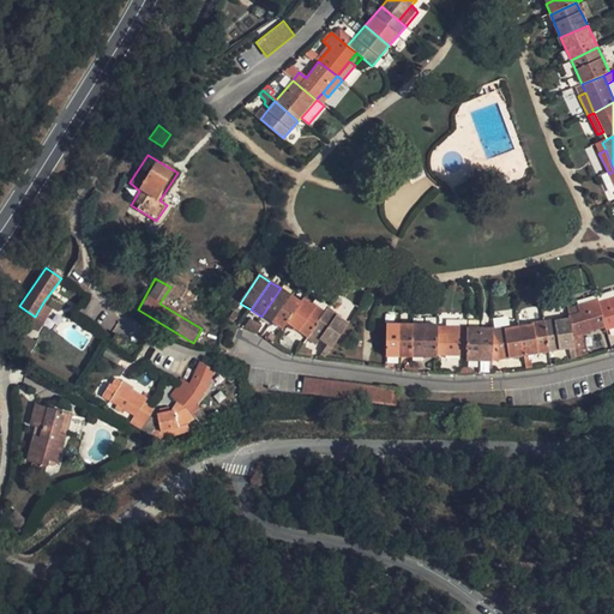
[(290,295),(281,288),(262,317),(271,324),(290,295)]
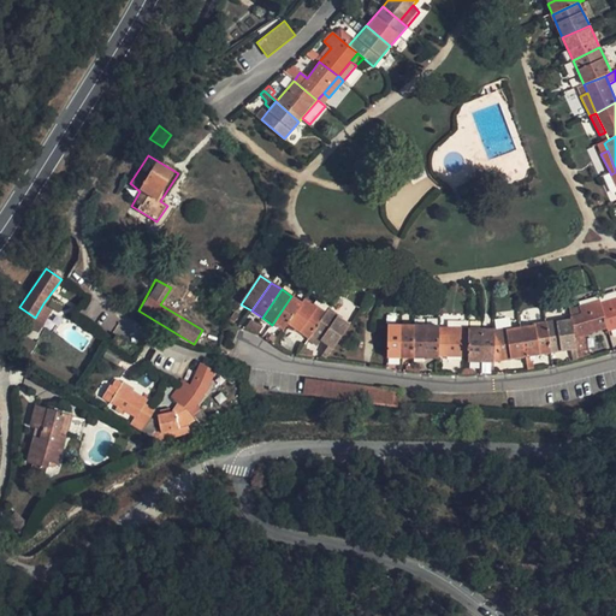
[(302,303),(291,296),(272,325),(283,332),(288,325),(302,303)]
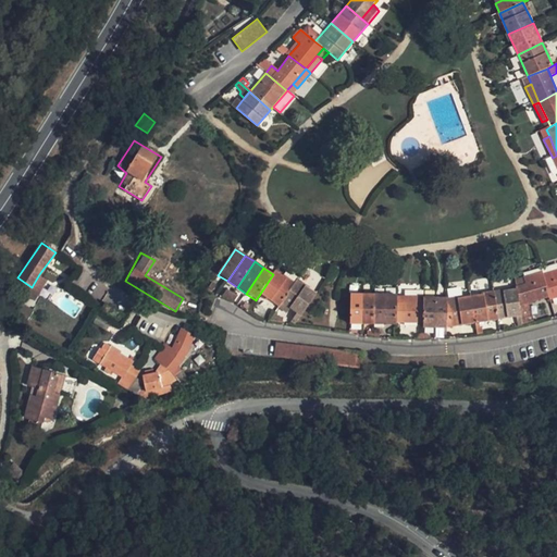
[(545,281),(556,276),(556,269),(544,273),(545,281)]
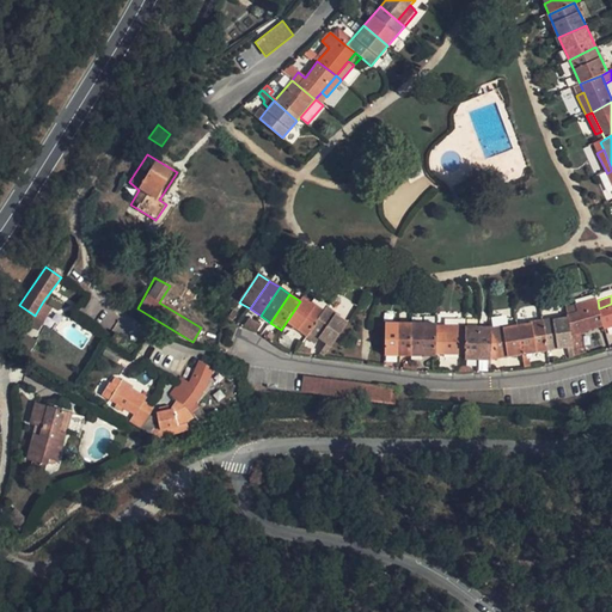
[(303,298),(300,301),(286,323),(307,337),(310,334),(324,311),(303,298)]
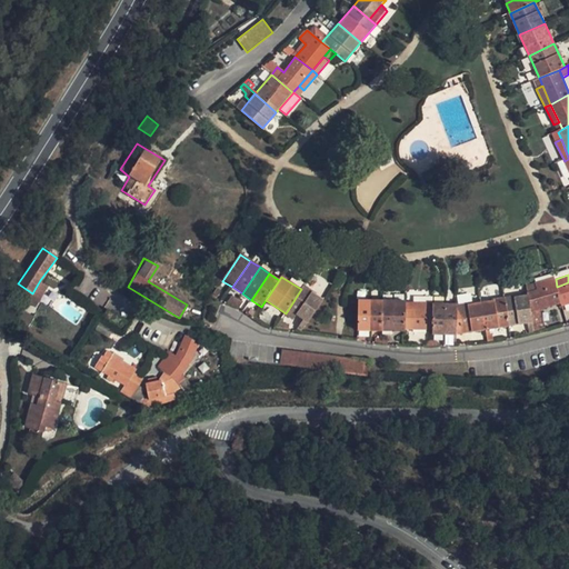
[(531,312),(562,305),(557,287),(556,279),(555,278),(543,280),(546,288),(535,290),(528,291),(528,293),(531,312)]
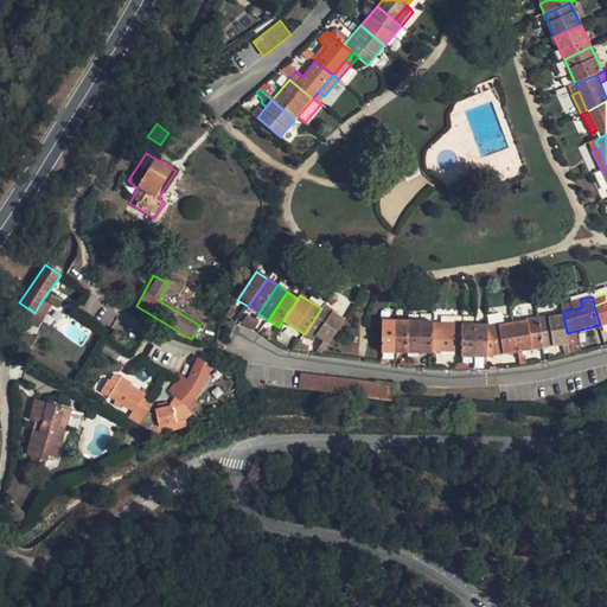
[(43,299),(34,313),(42,318),(50,304),(43,299)]
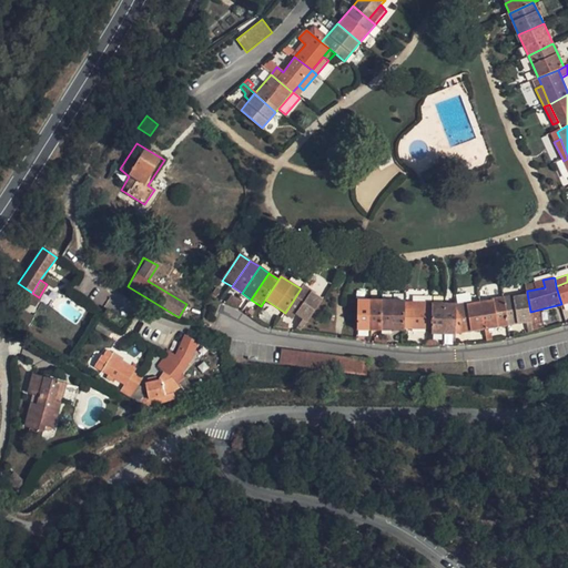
[(545,287),(543,280),(533,282),(534,290),(545,287)]
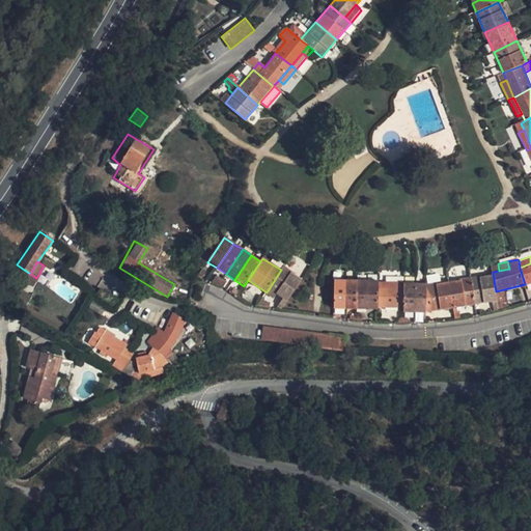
[(530,284),(530,263),(520,268),(525,284),(525,286),(530,284)]
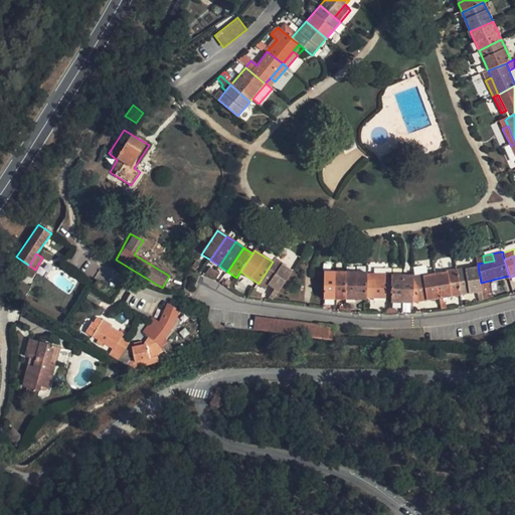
[(275,260),(273,262),(261,281),(279,292),(293,272),(275,260)]
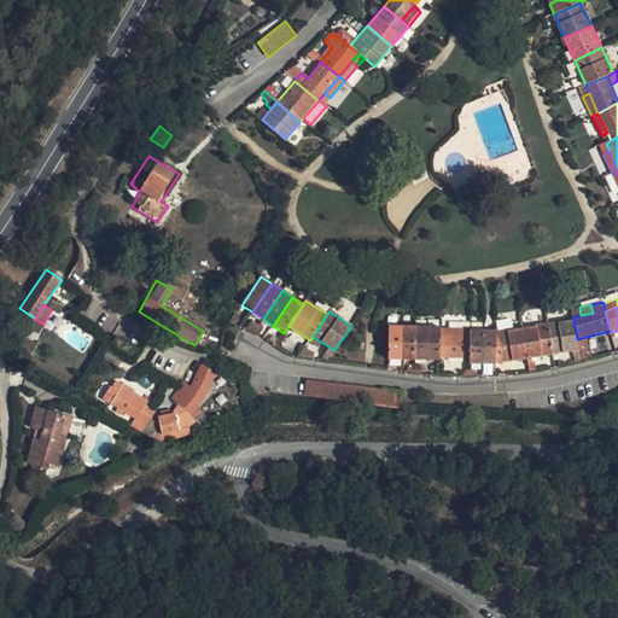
[(579,361),(577,339),(573,319),(548,324),(554,355),(554,357),(561,356),(561,354),(572,351),(573,359),(559,362),(560,366),(579,361)]
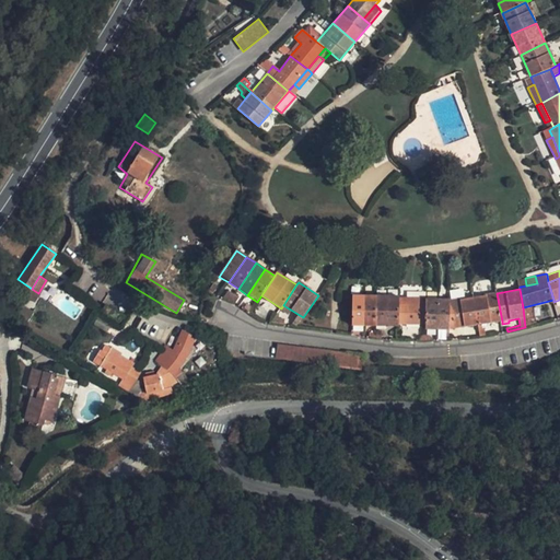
[(230,302),(234,295),(229,291),(223,299),(230,302)]
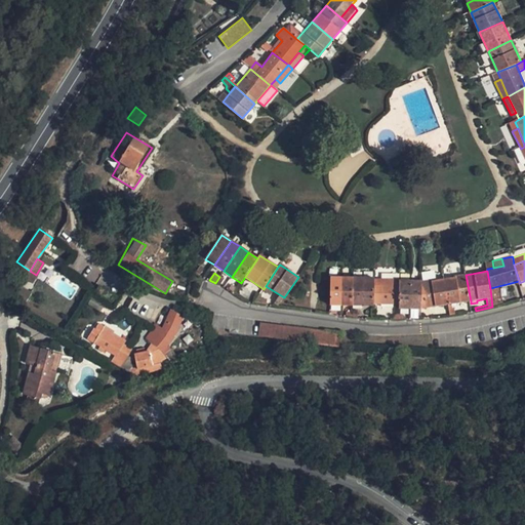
[(461,305),(471,301),(466,275),(443,278),(447,305),(452,304),(460,301),(461,305)]
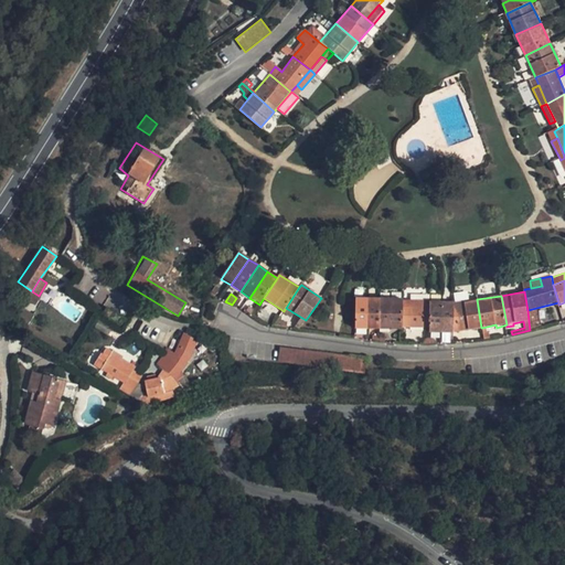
[(34,307),(21,298),(16,305),(29,316),(34,307)]
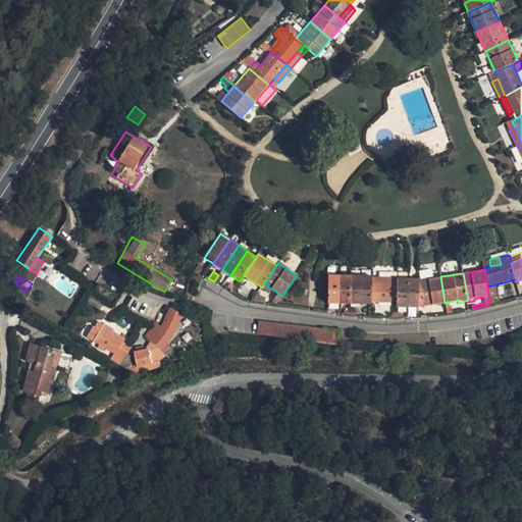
[(338,304),(340,275),(329,275),(328,303),(338,304)]
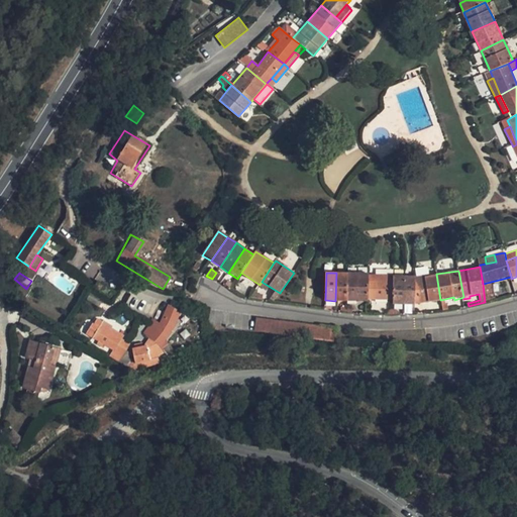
[(347,301),(348,273),(336,273),(335,301),(347,301)]
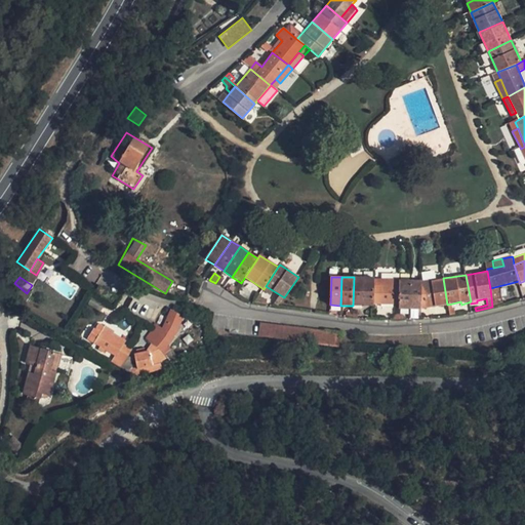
[(364,306),(364,278),(354,277),(353,306),(364,306)]
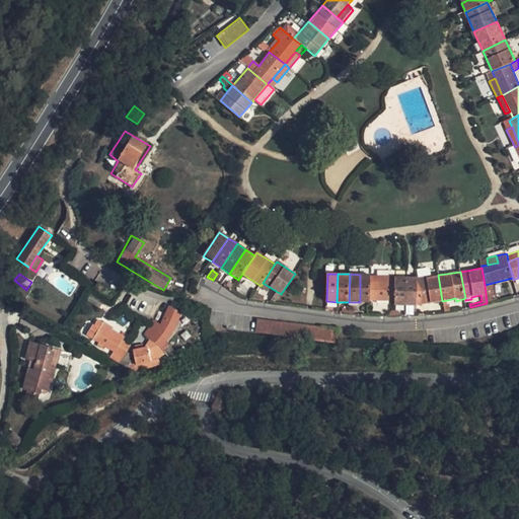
[(369,302),(370,282),(370,275),(360,275),(360,302),(369,302)]
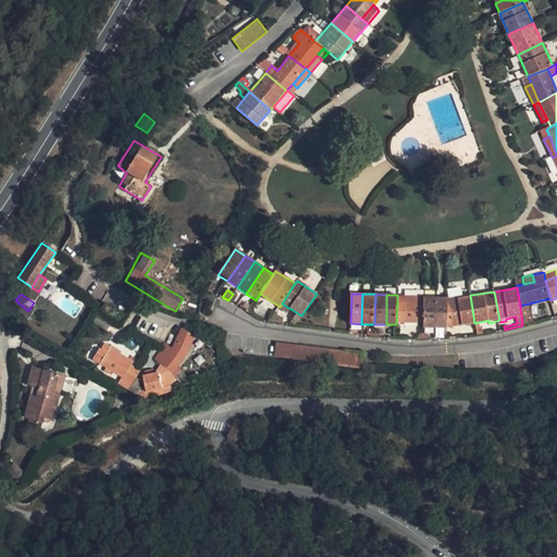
[(474,323),(470,295),(447,298),(448,327),(474,323)]
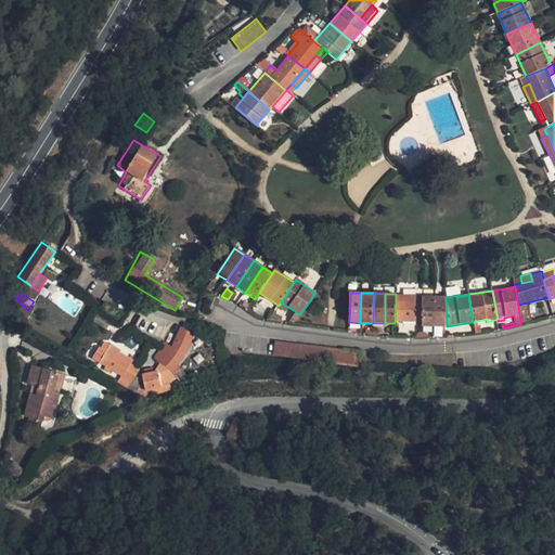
[(422,324),(422,296),(412,295),(412,302),(404,302),(396,301),(395,323),(395,338),(411,338),(411,334),(404,334),(404,323),(422,324)]
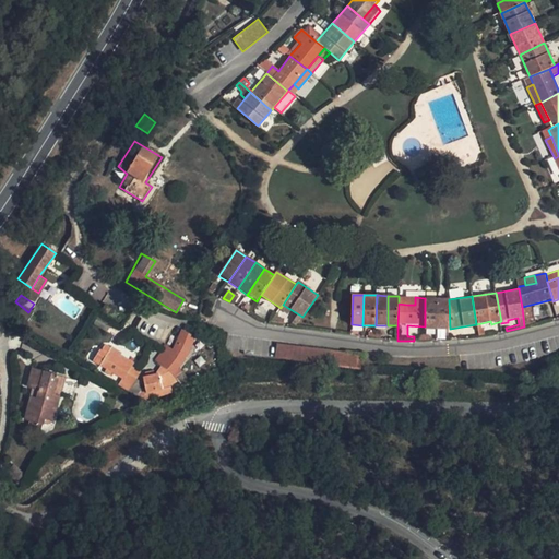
[(438,330),(437,298),(425,298),(425,326),(426,331),(438,330)]
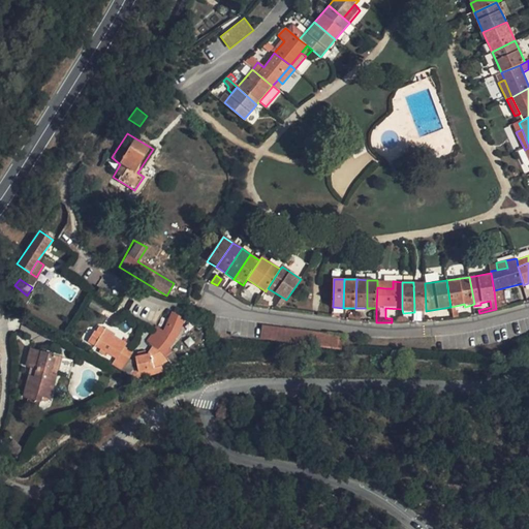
[(426,311),(425,283),(413,282),(414,312),(426,311)]
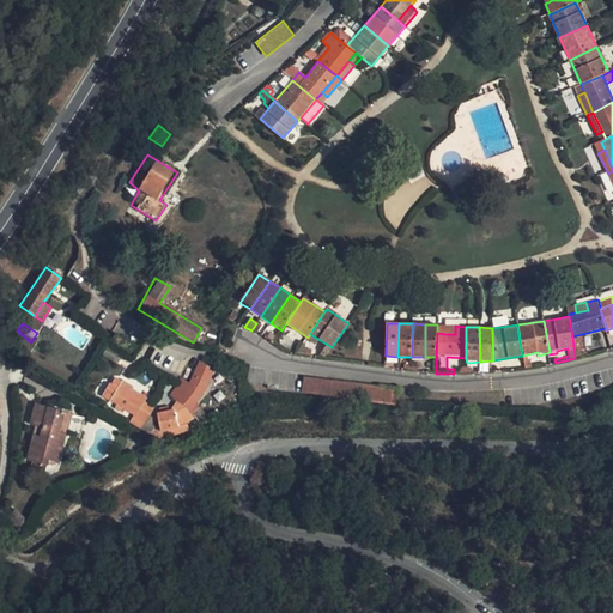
[(129,353),(134,346),(116,335),(111,344),(129,353)]
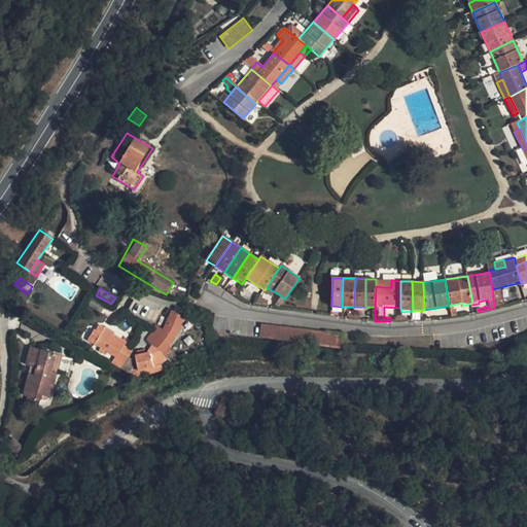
[(262,297),(259,296),(253,306),(267,308),(268,301),(262,301),(262,297)]
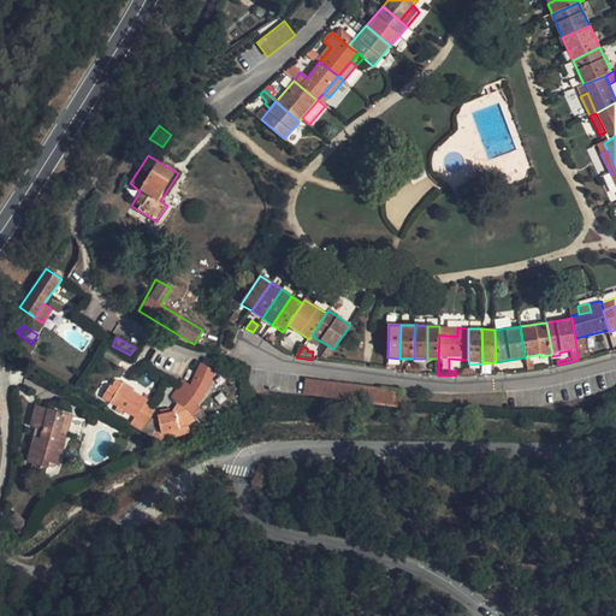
[(193,415),(194,413),(206,397),(218,372),(200,362),(189,384),(183,380),(181,384),(170,398),(177,403),(193,415)]
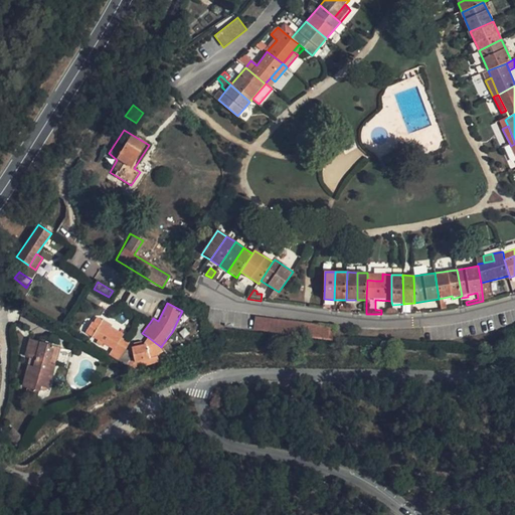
[(254,317),(252,331),(331,340),(333,325),(254,317)]
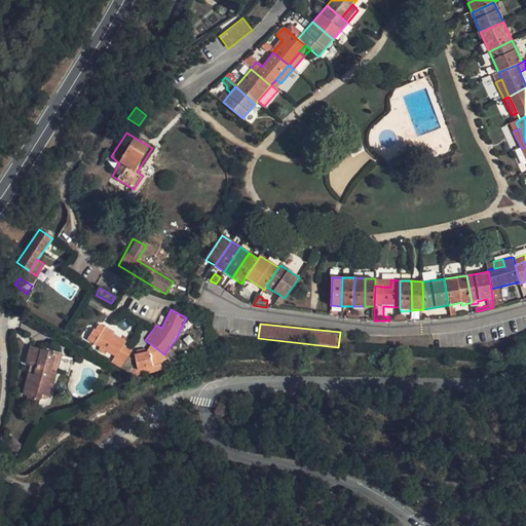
[(133,350),(130,349),(123,345),(114,339),(116,336),(117,334),(105,327),(94,344),(100,348),(98,352),(105,357),(106,353),(114,358),(112,363),(122,369),(133,350)]
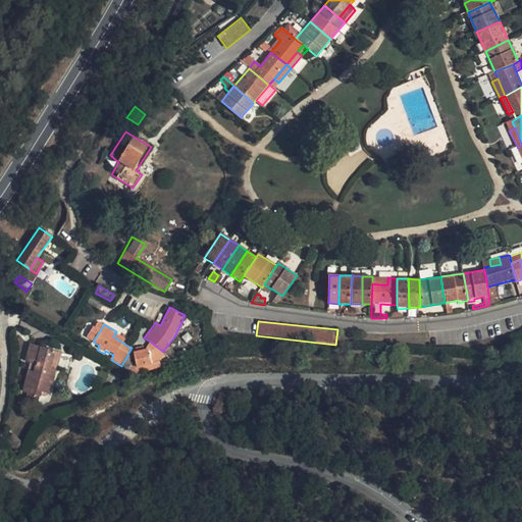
[(113,336),(122,343),(124,340),(115,333),(113,336)]
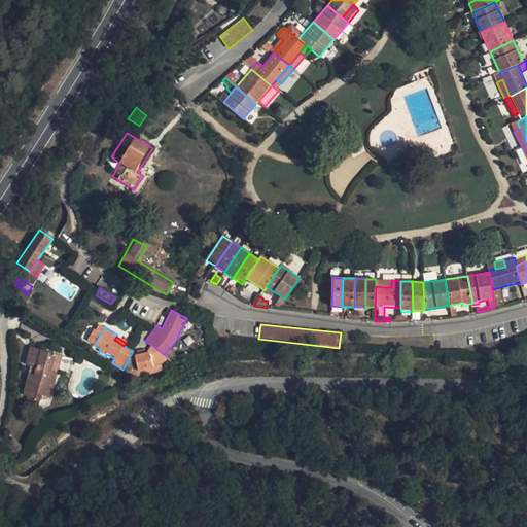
[(152,370),(168,359),(165,355),(151,345),(148,352),(152,370)]
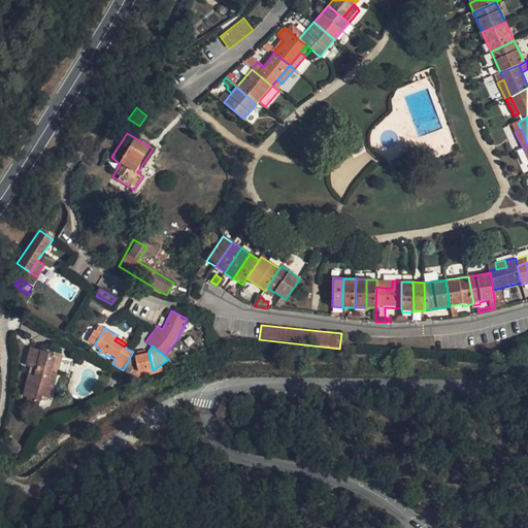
[(59,375),(63,358),(30,349),(24,366),(34,369),(32,375),(28,374),(22,396),(42,402),(44,397),(51,398),(57,375),(59,375)]
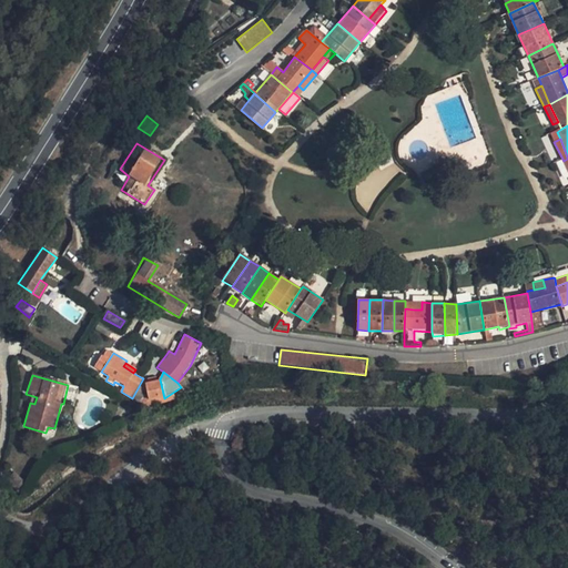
[(184,393),(184,394),(192,388),(186,377),(179,381),(178,383),(181,387),(184,393)]
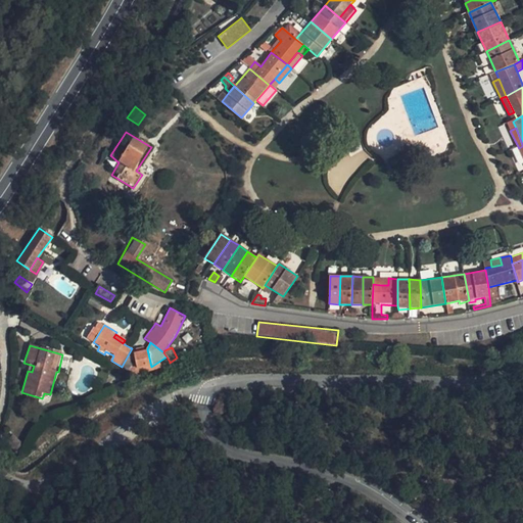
[(151,367),(147,349),(134,352),(137,370),(151,367)]
